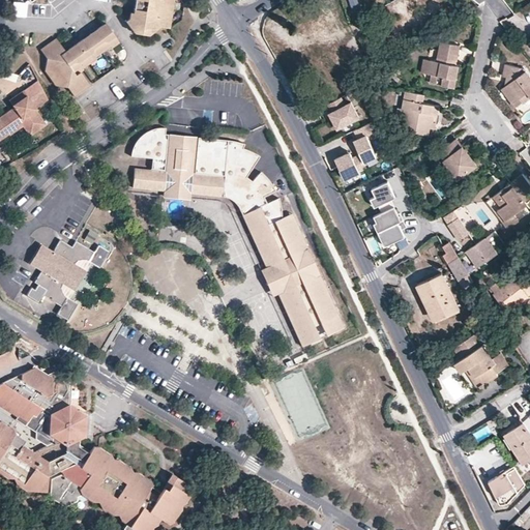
[(170,28),(174,0),(135,0),(134,13),(130,12),(130,19),(126,21),(133,31),(137,28),(148,30),(151,33),(160,27),(170,28)]
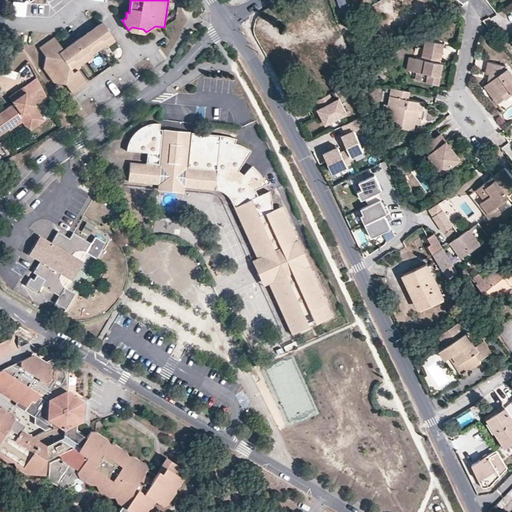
[(26,3),(13,2),(12,16),(26,16),(26,3)]
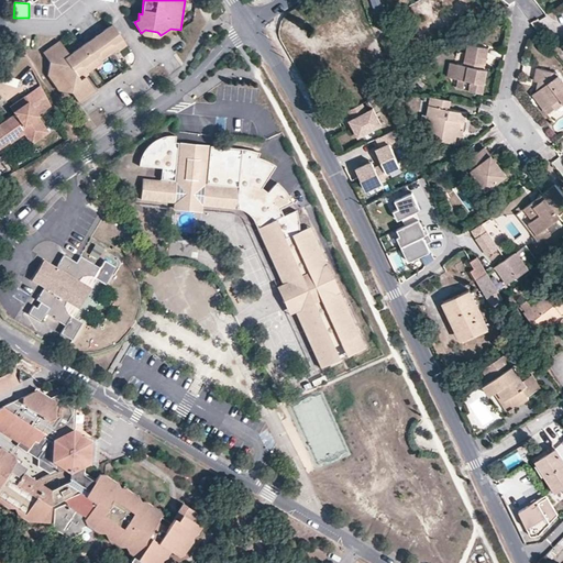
[(101,61),(117,48),(113,44),(122,39),(112,25),(103,31),(106,34),(90,45),(88,42),(73,53),(75,56),(67,62),(65,58),(69,55),(59,41),(43,53),(51,63),(48,74),(53,75),(62,86),(61,90),(72,92),(79,102),(95,90),(85,77),(81,79),(78,77),(87,72),(83,66),(98,55),(101,61)]
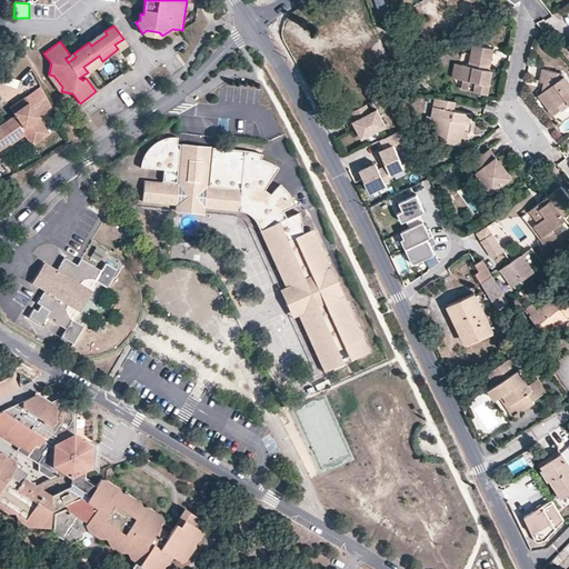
[(91,46),(107,35),(105,31),(89,42),(91,46)]
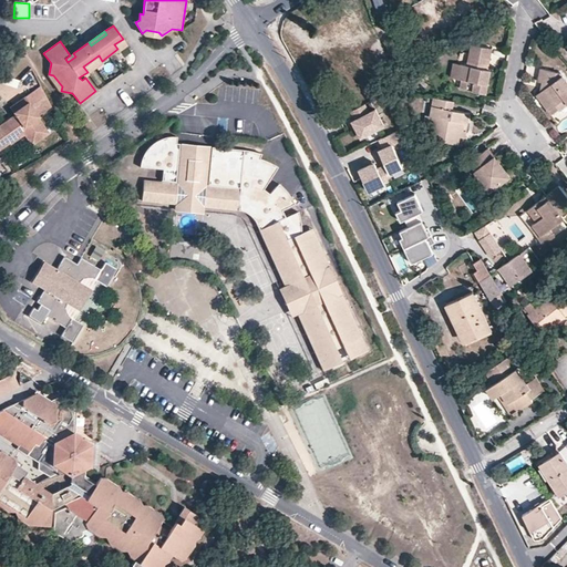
[(127,45),(123,39),(114,44),(117,49),(120,51),(127,45)]
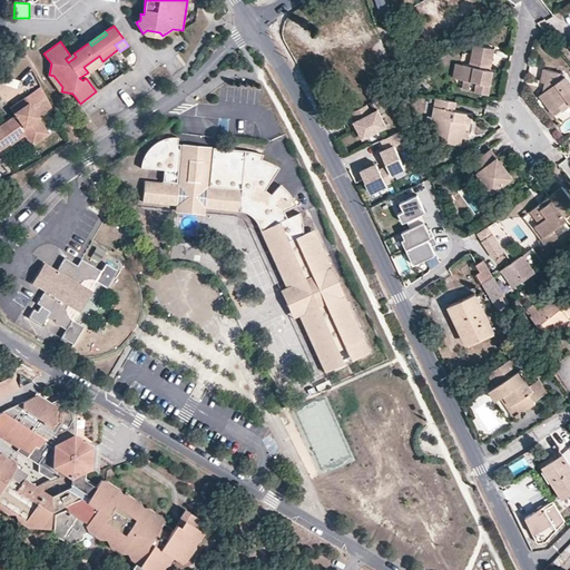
[(489,94),(493,70),(491,69),(487,69),(489,57),(493,58),(494,49),(474,45),(472,55),(477,56),(474,67),(470,66),(463,65),(461,79),(464,79),(462,89),(489,94)]
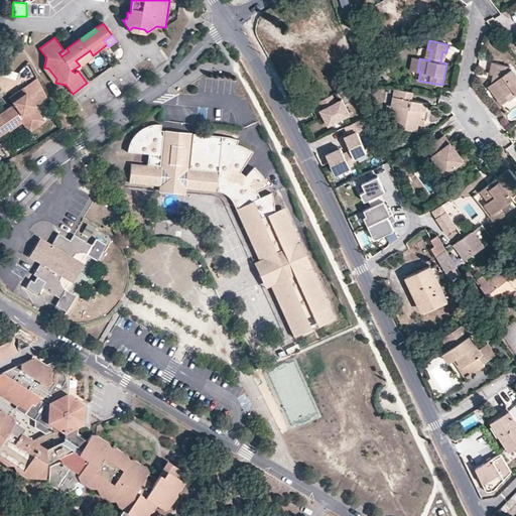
[(81,67),(94,57),(93,55),(90,50),(76,60),(80,66),(72,71),(75,73),(78,71),(82,68),(81,67)]
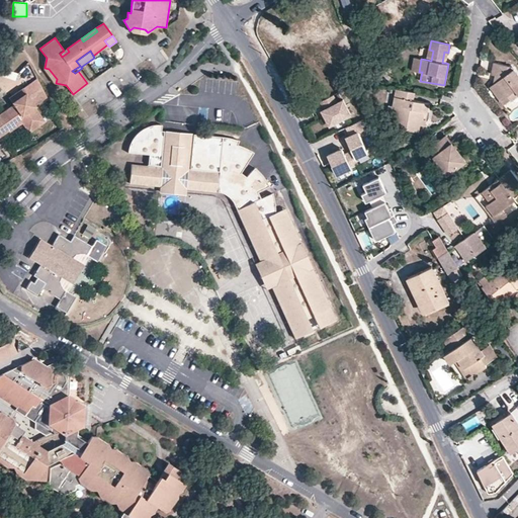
[(517,74),(514,69),(512,70),(513,66),(495,63),(492,75),(496,76),(503,77),(494,83),(491,86),(504,104),(510,99),(508,96),(516,90),(517,92),(517,74)]
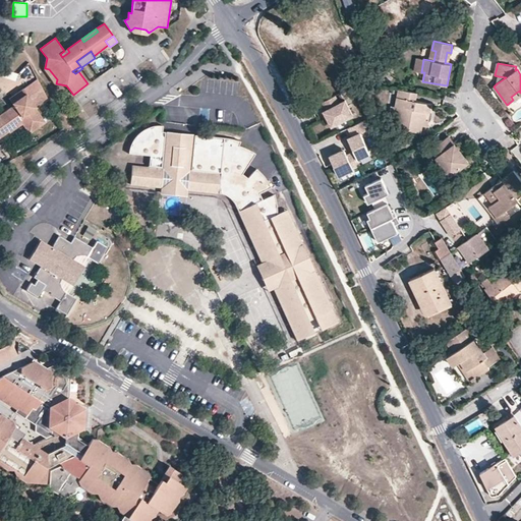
[(57,79),(49,69),(45,68),(44,71),(53,83),(56,83),(57,79)]
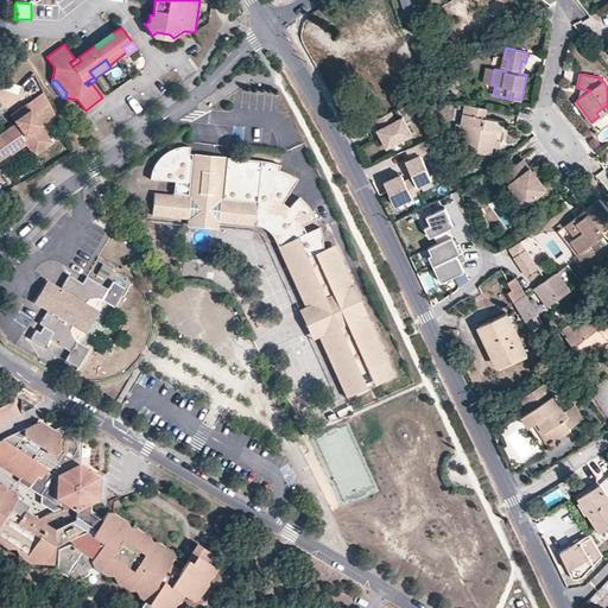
[(56,114),(44,92),(26,105),(40,125),(56,114)]
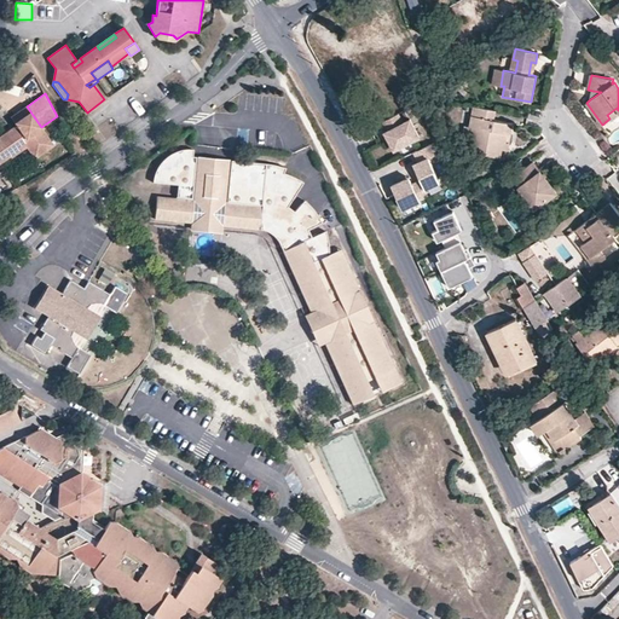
[(53,145),(41,128),(42,128),(41,127),(27,106),(11,117),(17,126),(13,127),(16,131),(10,136),(7,132),(0,137),(0,162),(11,156),(11,157),(27,146),(35,158),(53,145)]
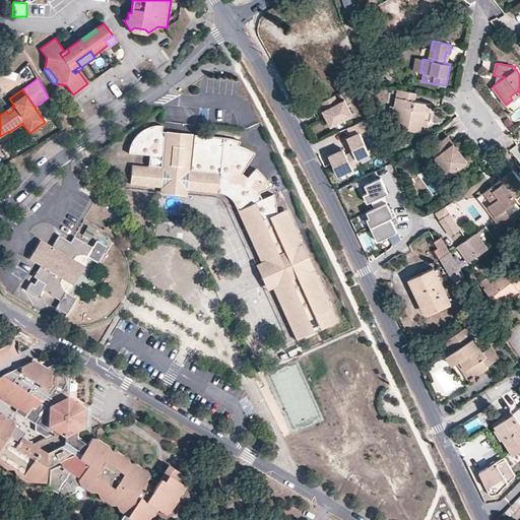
[(429,113),(431,104),(414,101),(416,92),(398,89),(395,106),(398,107),(396,115),(398,115),(396,128),(420,132),(421,125),(423,119),(425,119),(426,112),(429,113)]
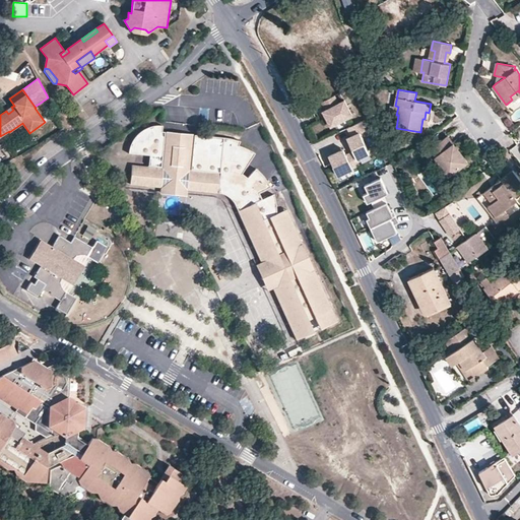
[(514,102),(519,96),(519,92),(518,90),(510,96),(512,100),(514,102)]
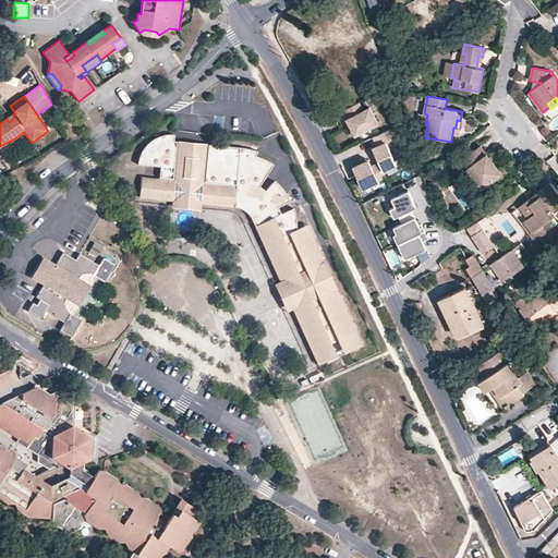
[(378,123),(370,107),(363,110),(360,101),(346,109),(350,117),(347,119),(355,135),(378,123)]
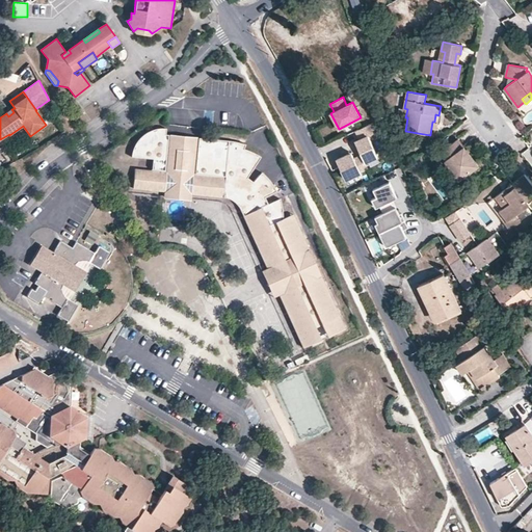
[(405,117),(407,109),(404,108),(400,108),(398,115),(405,117)]
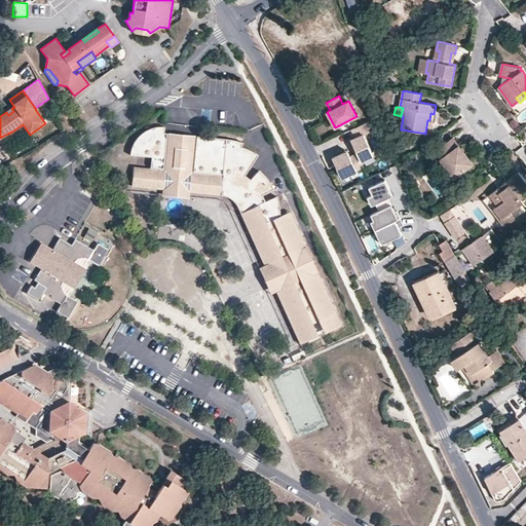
[(374,154),(365,134),(373,129),(369,121),(352,129),(357,137),(358,140),(352,142),(358,153),(350,156),(348,153),(345,155),(344,153),(333,157),(342,177),(357,171),(357,170),(364,166),(361,160),(374,154)]
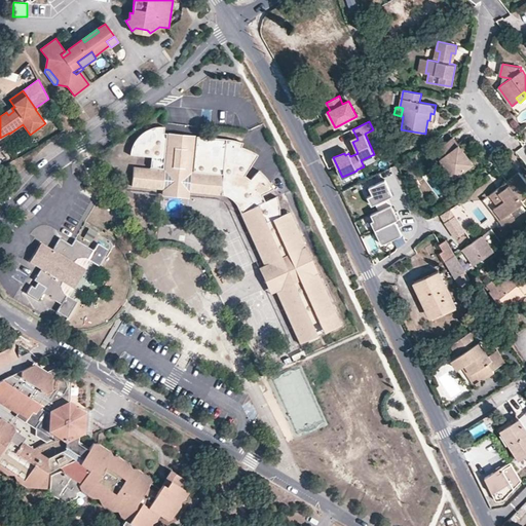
[(245,176),(258,155),(251,151),(241,147),(242,143),(231,140),(195,136),(194,143),(167,140),(167,134),(163,133),(164,127),(157,126),(154,127),(147,129),(145,132),(139,136),(136,139),(134,143),(132,148),(129,155),(151,157),(150,170),(134,167),(132,186),(162,189),(164,171),(191,173),(189,192),(221,195),(227,197),(233,201),(236,204),(264,265),(282,257),(294,284),(275,292),(299,344),(317,336),(311,324),(317,321),(335,312),(316,272),(312,274),(310,271),(315,268),(307,251),(302,253),(300,250),(305,247),(292,217),(279,216),(278,204),(276,196),(265,201),(258,204),(255,199),(262,195),(273,189),(269,182),(266,178),(259,171),(250,180),(245,186),(240,183),(245,176)]
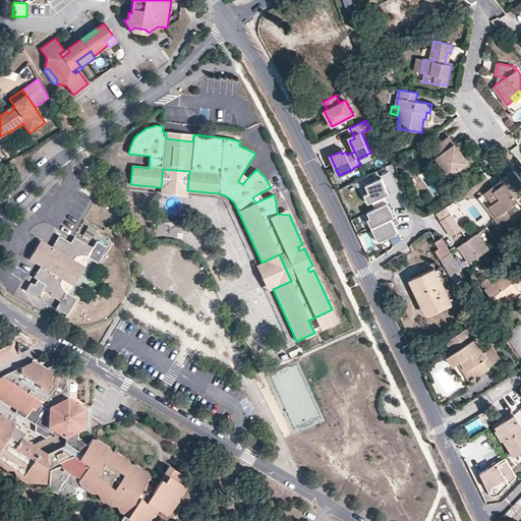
[(192,141),(193,134),(166,132),(166,138),(192,141)]
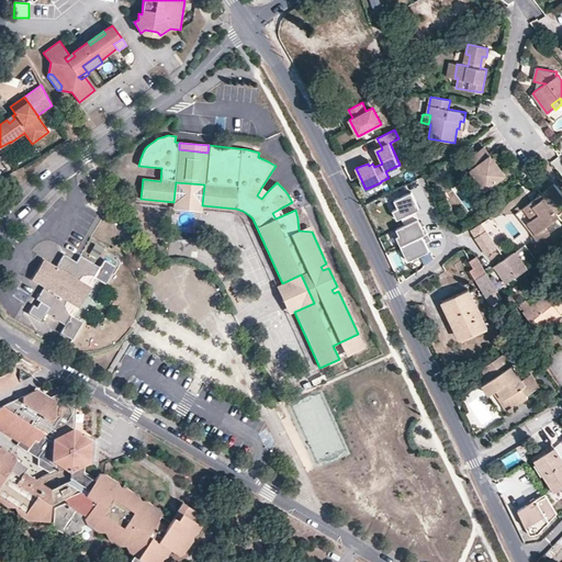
[(505,175),(484,147),(464,161),(459,154),(452,158),(465,176),(471,171),(485,190),(505,175)]
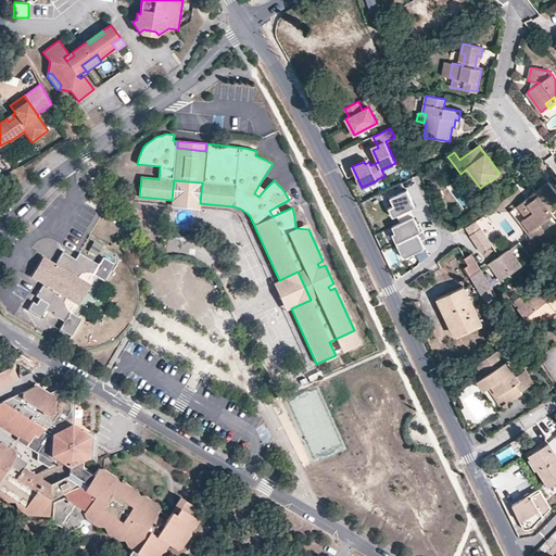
[(200,203),(202,182),(174,180),(172,200),(171,207),(200,210),(200,203)]
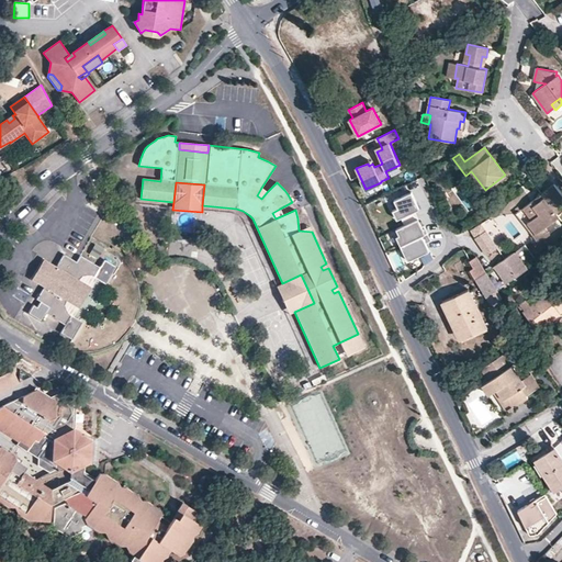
[(557,213),(561,208),(561,193),(554,183),(541,194),(543,198),(534,205),(531,202),(524,208),(532,220),(528,223),(536,233),(536,234),(544,227),(559,216),(557,213)]
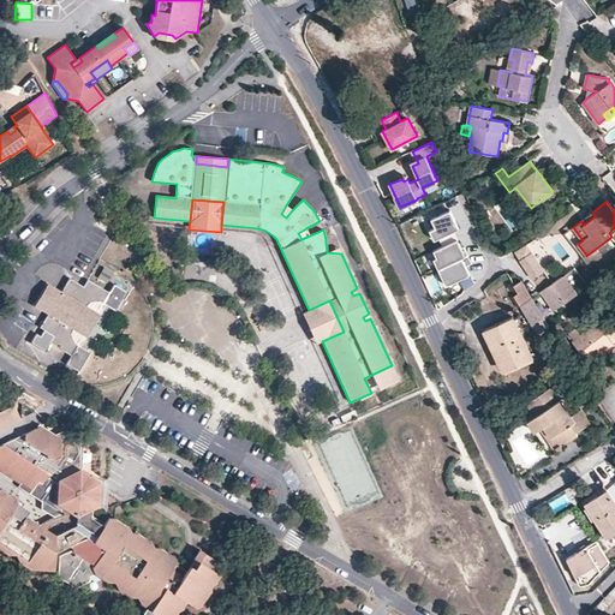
[(286,218),(292,210),(286,206),(281,214),(286,218)]
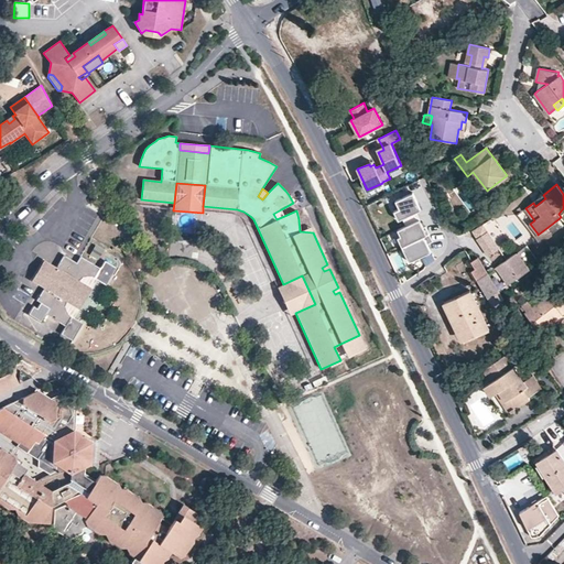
[(421,209),(413,192),(396,201),(399,208),(394,210),(399,220),(402,218),(407,226),(420,219),(416,212),(421,209)]
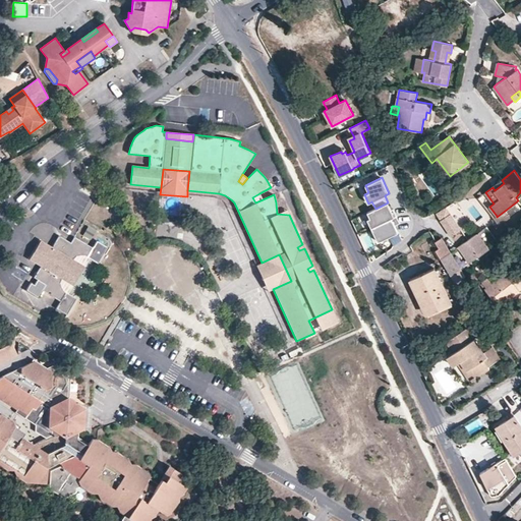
[(495,190),(504,183),(502,180),(493,187),(495,190)]
